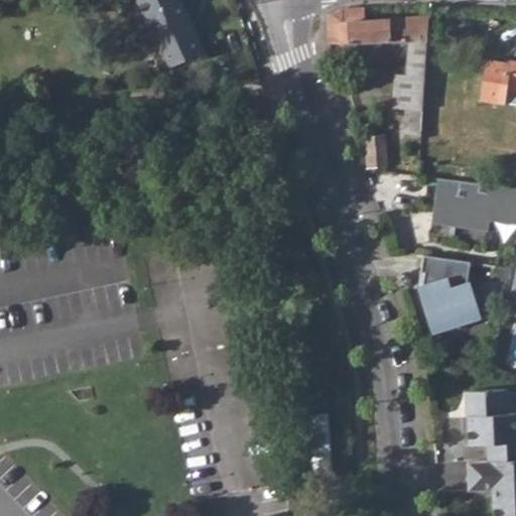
[(137,0),(153,34),(156,33),(162,46),(159,48),(168,68),(205,51),(197,31),(192,33),(186,19),(189,18),(181,0),(137,0)]
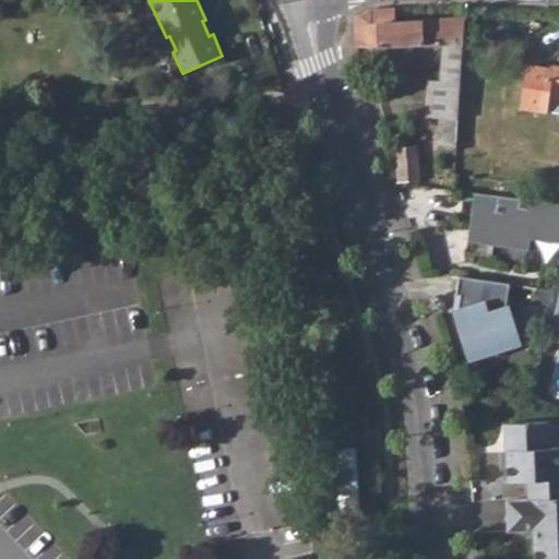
[(355,16),(355,24),(395,21),(395,7),(371,9),(355,16)]
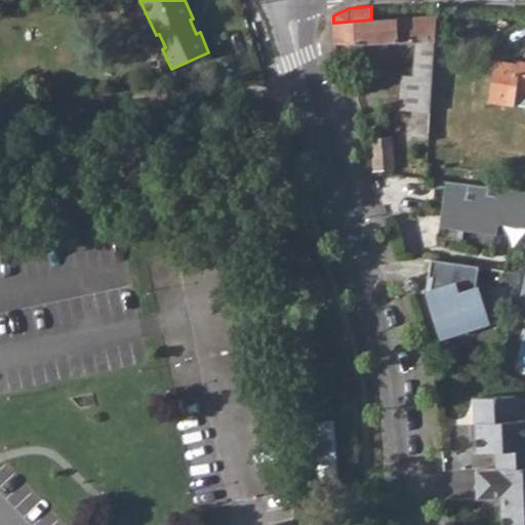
[(435,40),(437,15),(371,19),(333,23),(334,44),(416,41),(435,40)]
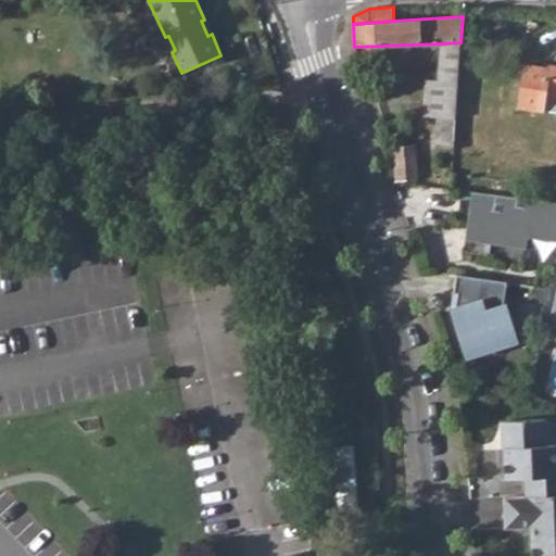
[(440,64),(459,64),(460,42),(441,43),(440,64)]
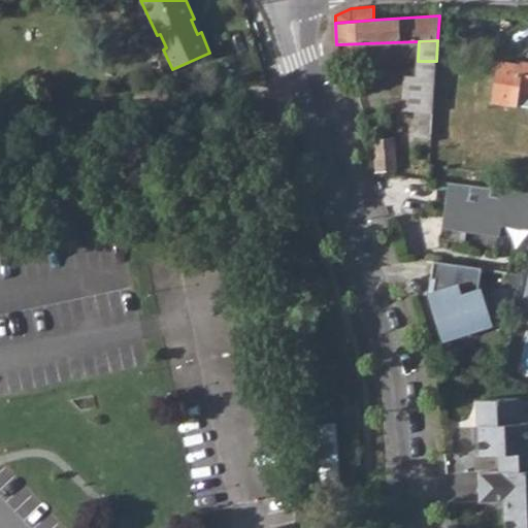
[(431,138),(436,61),(418,61),(417,78),(405,77),(402,109),(415,110),(414,135),(431,138)]
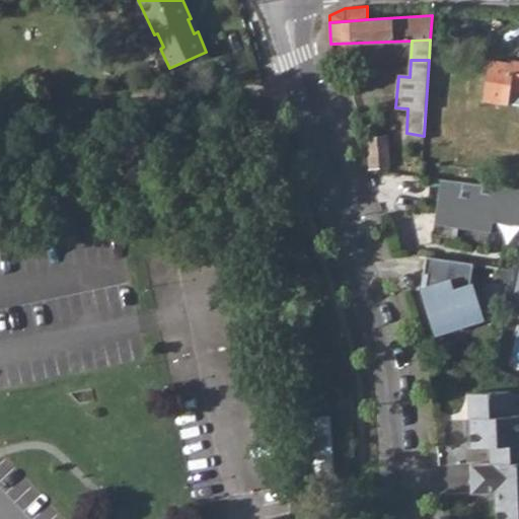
[(518,61),(512,61),(512,64),(491,60),(484,99),(518,103),(518,61)]
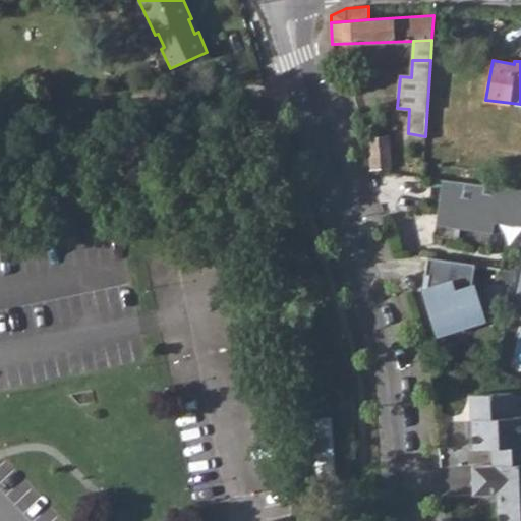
[(392,167),(388,135),(368,137),(371,169),(392,167)]
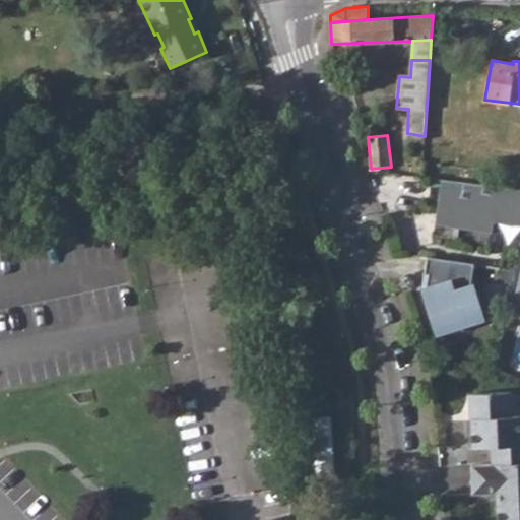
[(513,188),(514,171),(424,161),(423,176),(443,179),(513,188)]
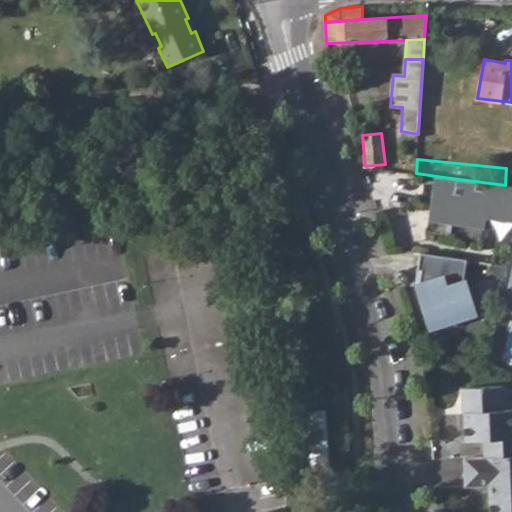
[(511,220),(511,186),(505,185),(436,176),(430,219),(484,227),(486,216),(511,220)]
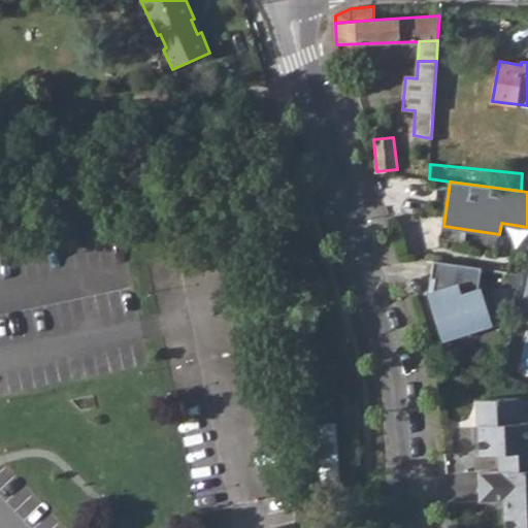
[(432,278),(435,279),(433,294),(429,295),(442,336),(491,321),(482,290),(480,291),(482,268),(434,261),(432,278)]
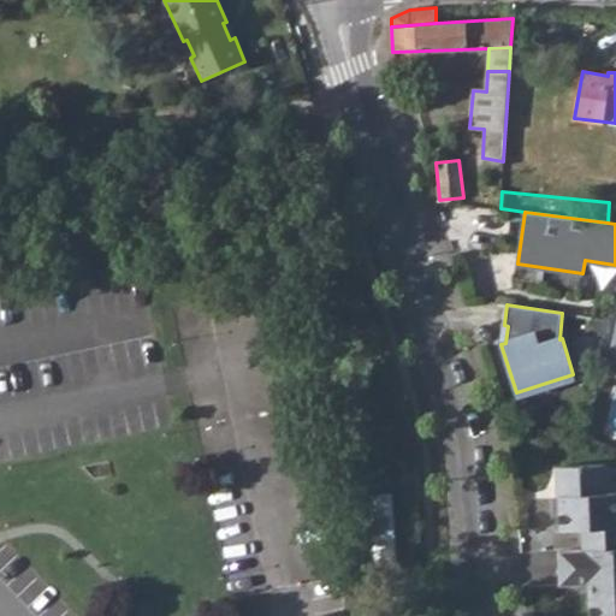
[(582,527),(584,548),(615,545),(615,490),(606,491),(606,462),(556,465),(561,528),(582,527)]
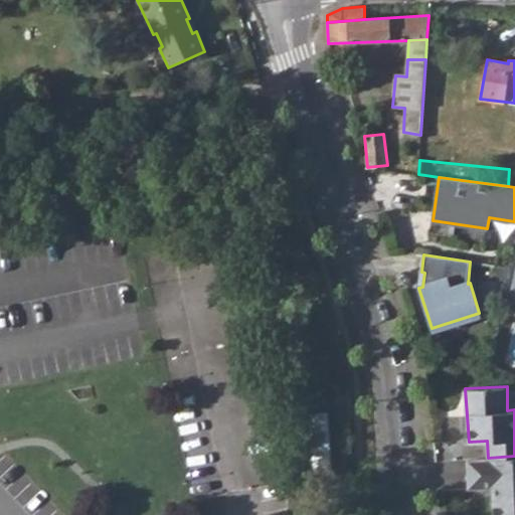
[(328,409),(305,411),(308,453),(312,453),(312,465),(327,465),(326,451),(330,451),(328,409)]
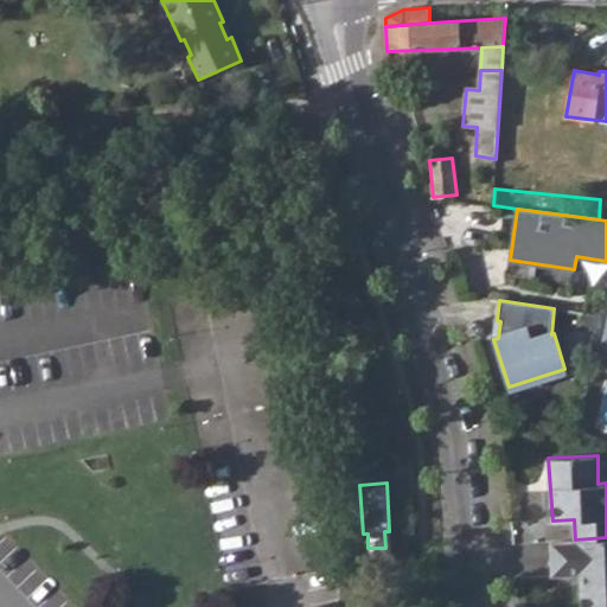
[(606,606),(606,537),(575,540),(551,541),(553,574),(585,573),(586,582),(582,587),(581,606),(606,606)]
